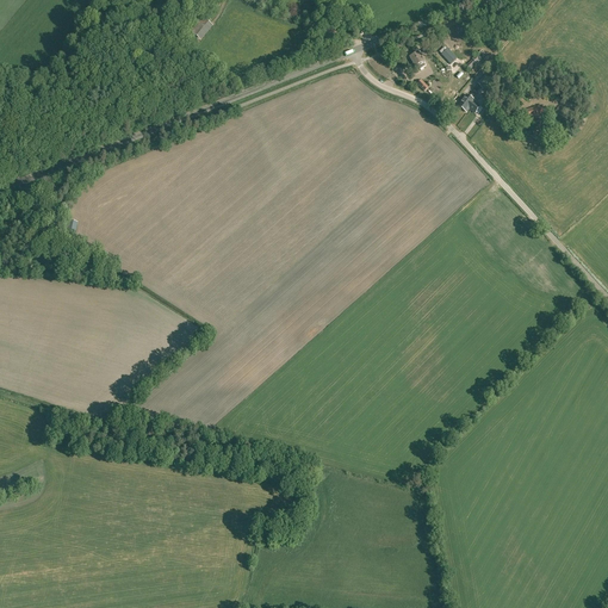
[(188,30),(199,38),(211,25),(199,14),(196,18),(198,19),(188,30)]
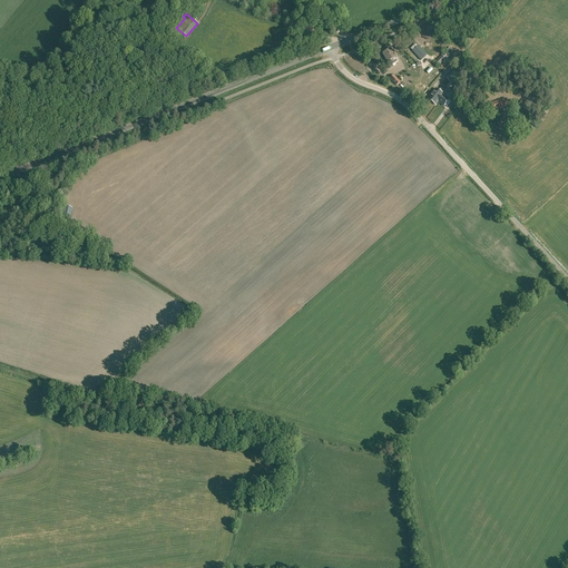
[(415,45),(410,49),(418,59),(423,54),(415,45)]
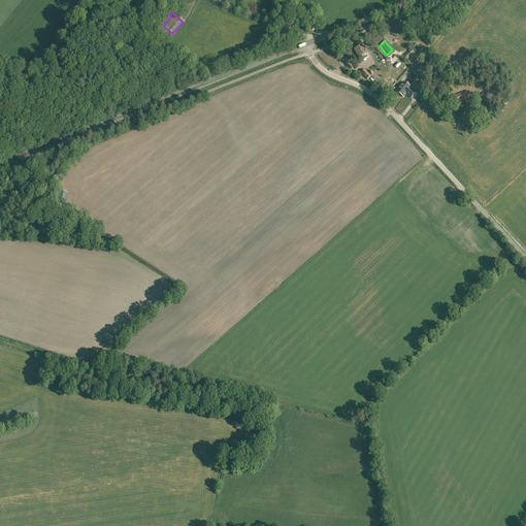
[(416,42),(412,45),(417,51),(421,47),(416,42)]
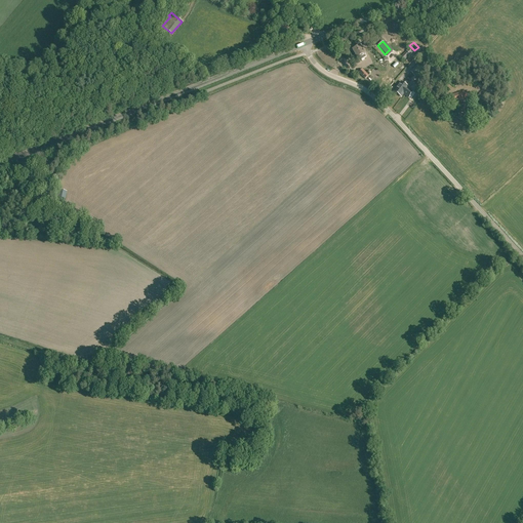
[(355,55),(362,51),(358,43),(351,47),(354,52),(350,54),(351,57),(355,55)]
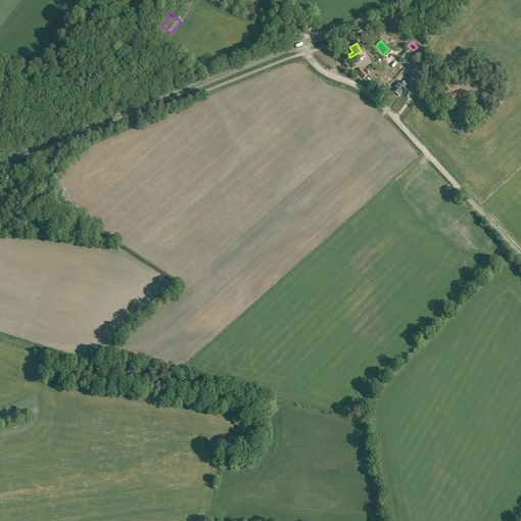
[(403,48),(404,49),(397,54),(401,58),(407,53),(408,53),(411,49),(407,45),(403,48)]
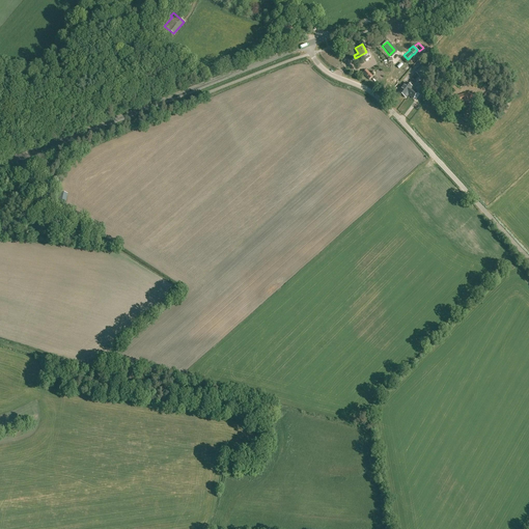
[(422,68),(419,65),(418,66),(413,71),(417,74),(422,68)]
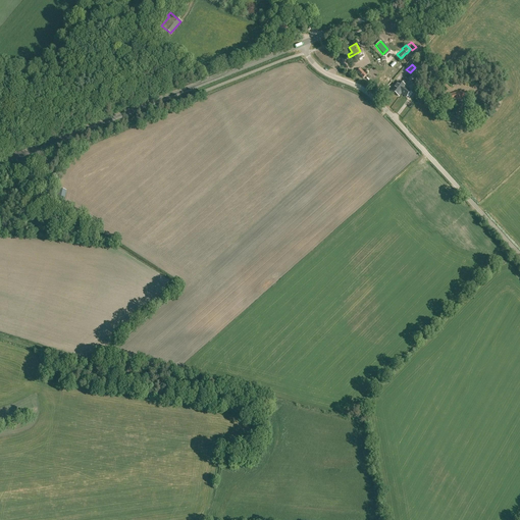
[(365,73),(358,66),(354,70),(361,76),(365,73)]
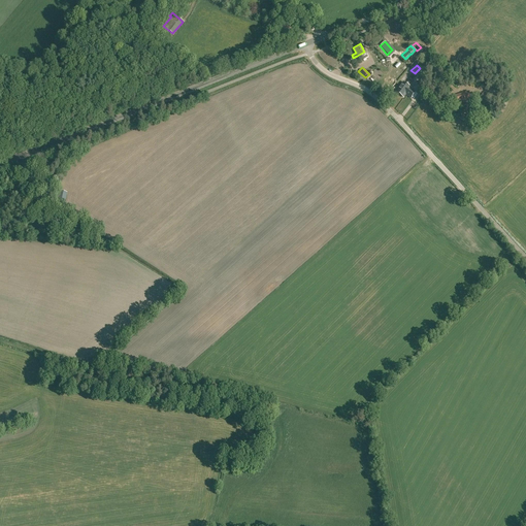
[(401,80),(395,90),(402,95),(404,93),(409,96),(414,91),(408,87),(408,86),(401,80)]
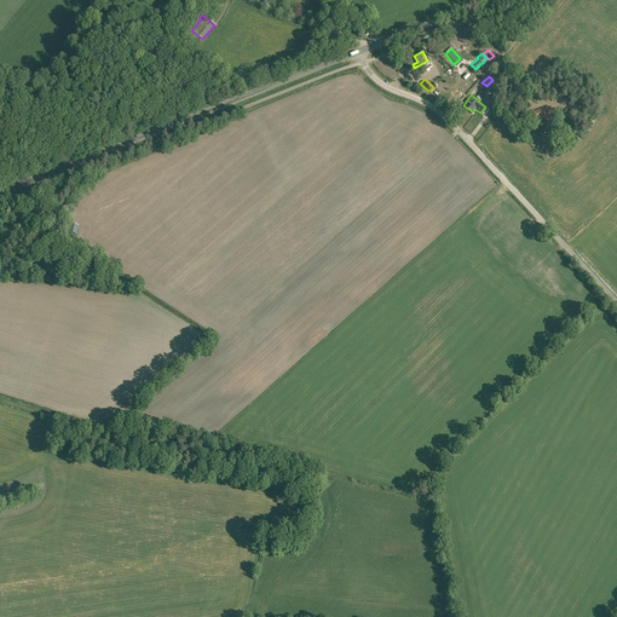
[(534,117),(549,114),(547,105),(531,110),(534,117)]
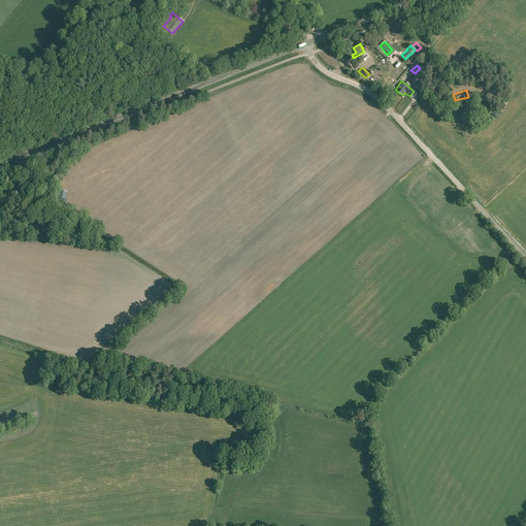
[(480,98),(491,103),(493,99),(494,95),(486,91),(485,94),(483,92),(480,98)]
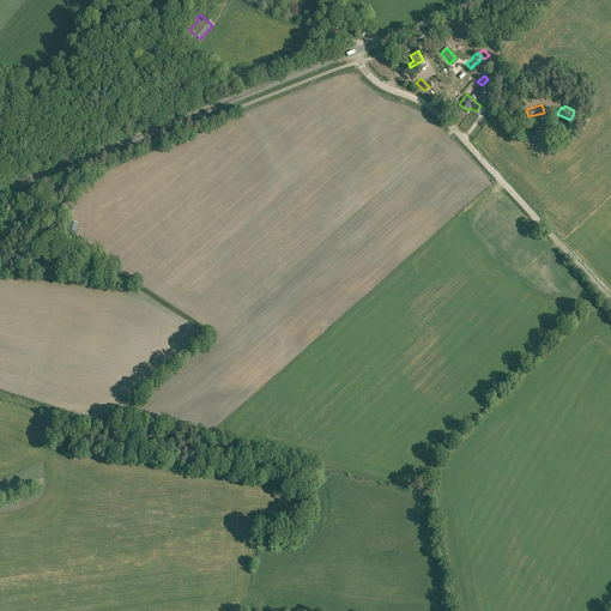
[(76,222),(66,219),(62,234),(72,236),(76,222)]
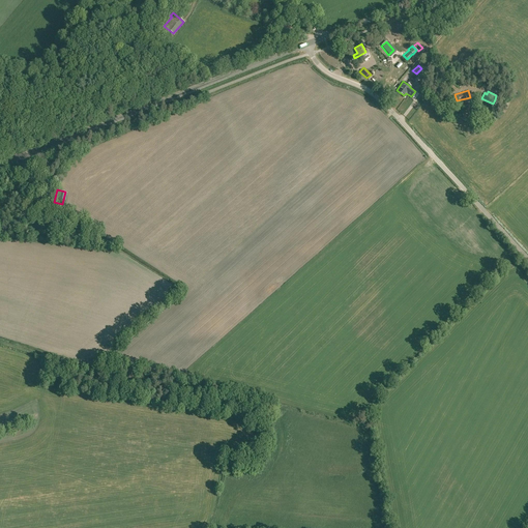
[(126,377),(137,379),(138,373),(136,372),(136,371),(133,370),(133,373),(127,372),(126,377)]
